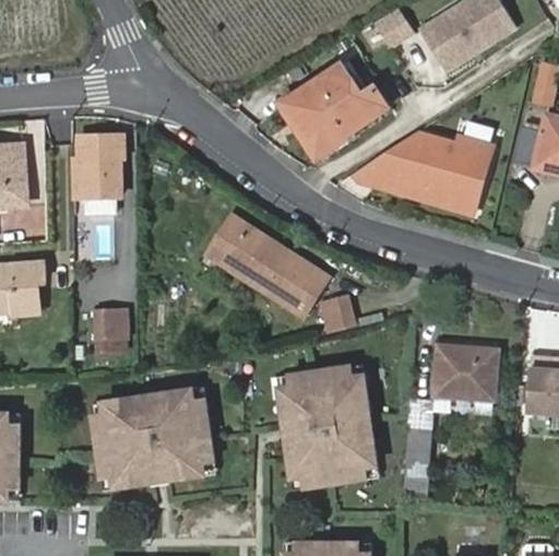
[(458,0),(419,24),(449,71),(521,25),(504,0),(458,0)]
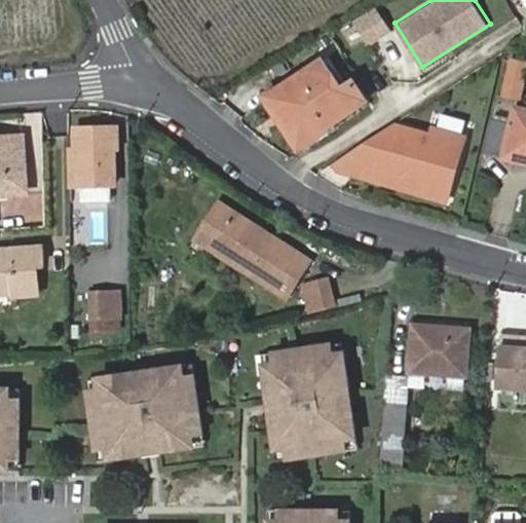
[(377,4),(354,19),(371,43),(393,29),(377,4)]
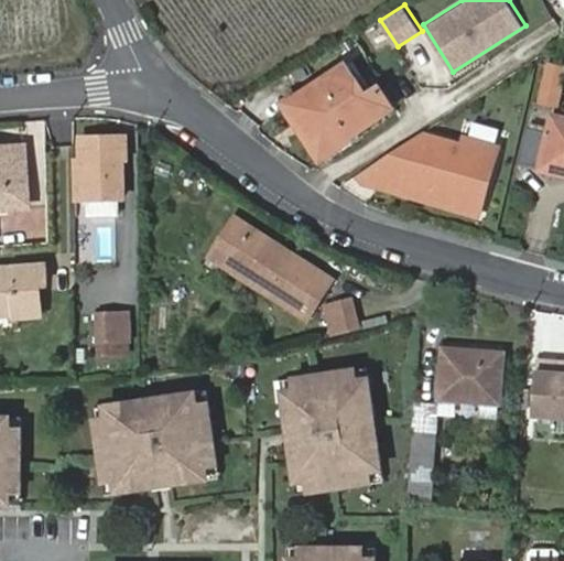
[(289,99),(323,152),(392,107),(379,86),(366,94),(346,63),(289,99)]
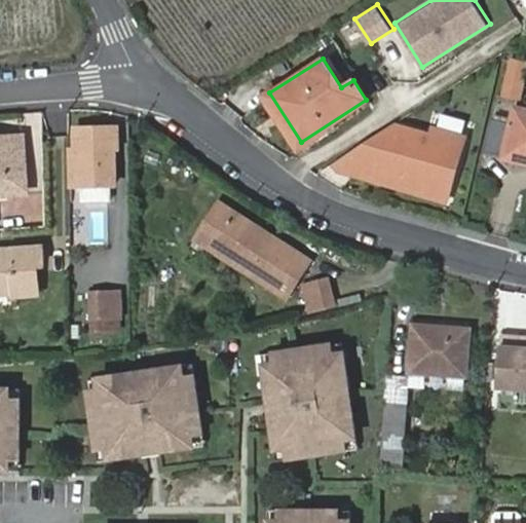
[(512,61),(504,91),(518,96),(525,65),(512,61)]
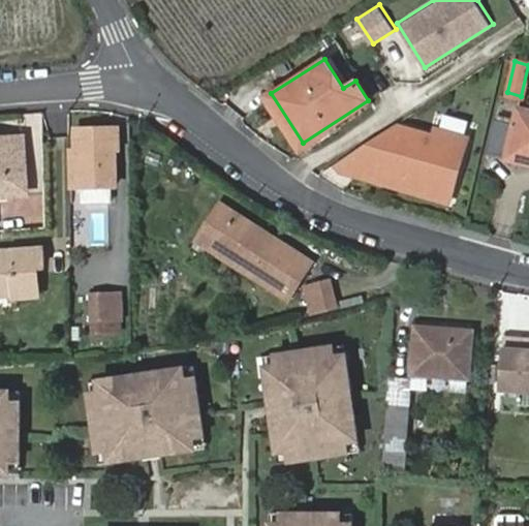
[(489,149),(528,158),(528,107),(518,105),(512,124),(495,120),(489,149)]
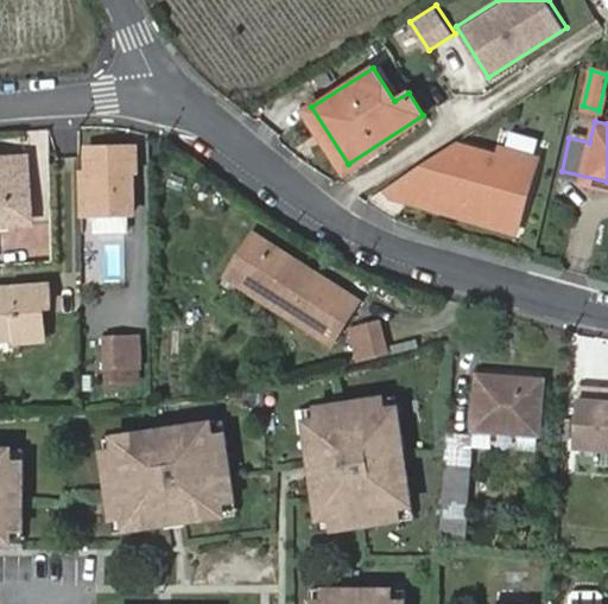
[(455,141),(410,170),(430,202),(517,226),(534,156),(501,146),(499,153),(455,141)]
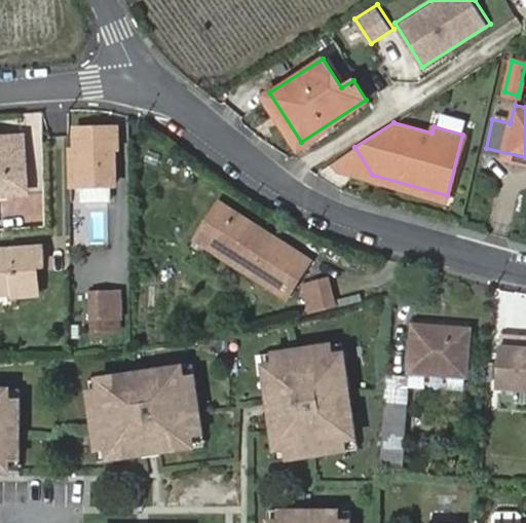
[(70,146),(71,182),(115,181),(114,146),(119,146),(119,125),(76,126),(76,147),(70,146)]
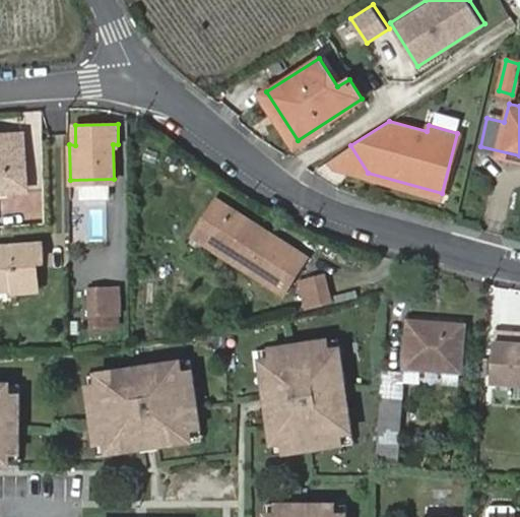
[(0,134),(0,190),(27,189),(24,134),(0,134)]
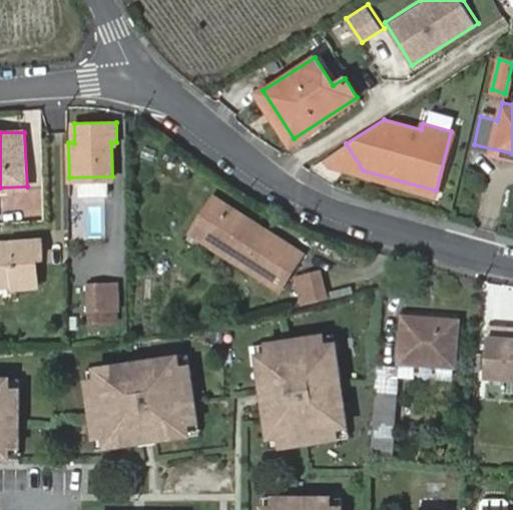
[(302,251),(213,195),(190,230),(279,288),(302,251)]
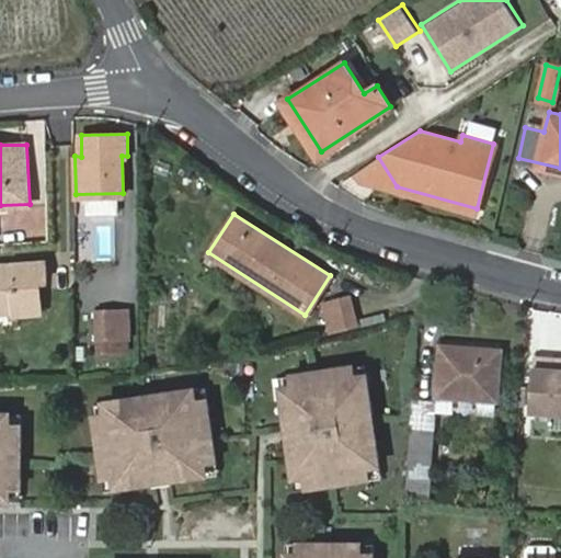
[(0,262),(0,310),(15,310),(15,312),(41,311),(39,282),(46,281),(45,260),(0,262)]
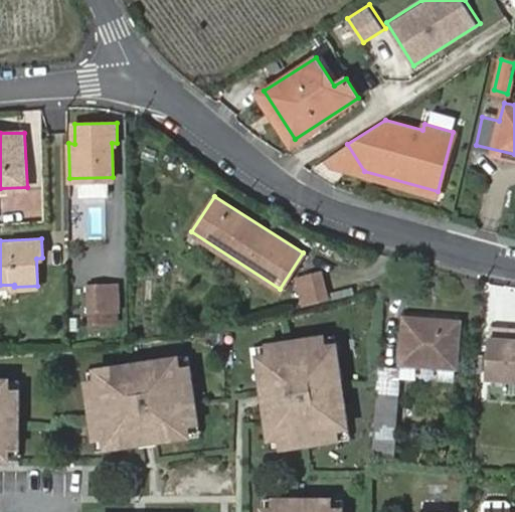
[(322,268),(299,273),(305,299),(328,294),(322,268)]
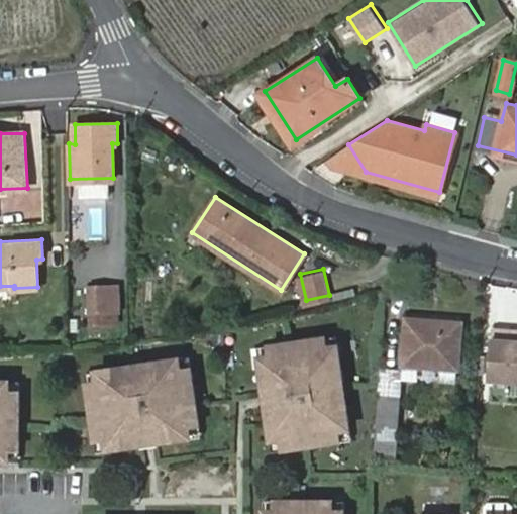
[(90,285),(90,308),(119,308),(118,284),(90,285)]
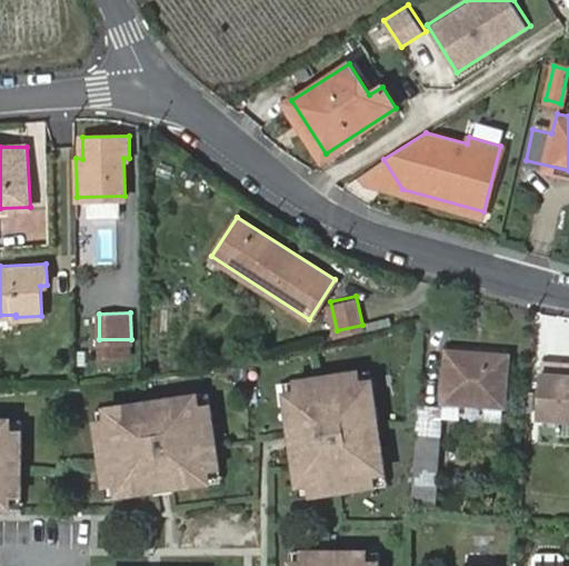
[(131,339),(99,339),(99,357),(131,356),(131,339)]
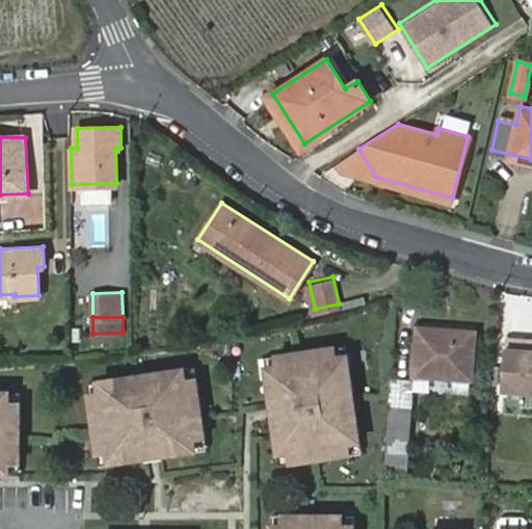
[(414,377),(413,388),(470,391),(474,331),(417,325),(414,377)]
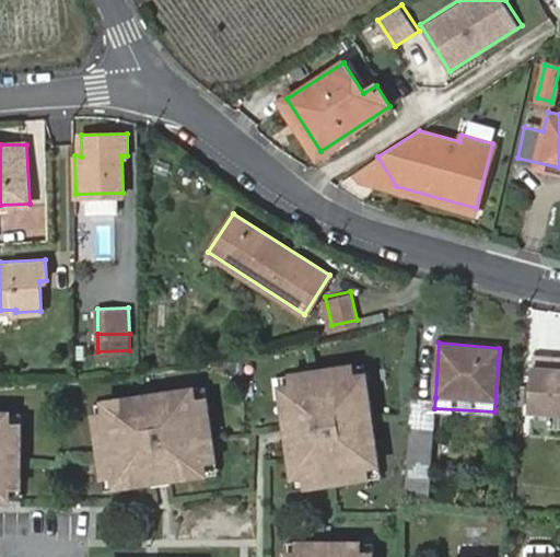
[(364,363),(352,364),(354,384),(368,382),(364,363)]
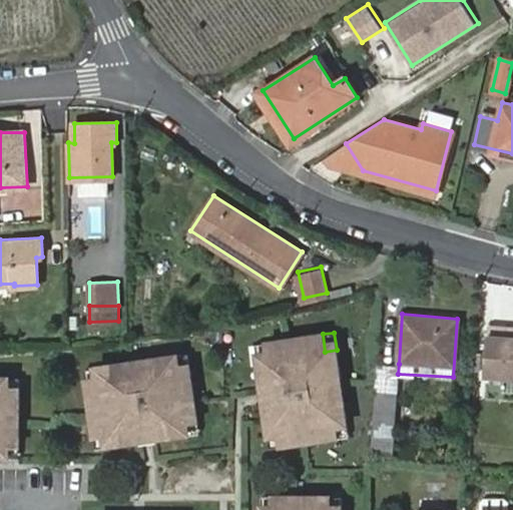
[(268,360),(257,361),(261,390),(266,420),(267,431),(278,429),(281,446),(338,438),(335,421),(346,419),(337,350),(325,352),(323,334),(266,342),(268,360)]
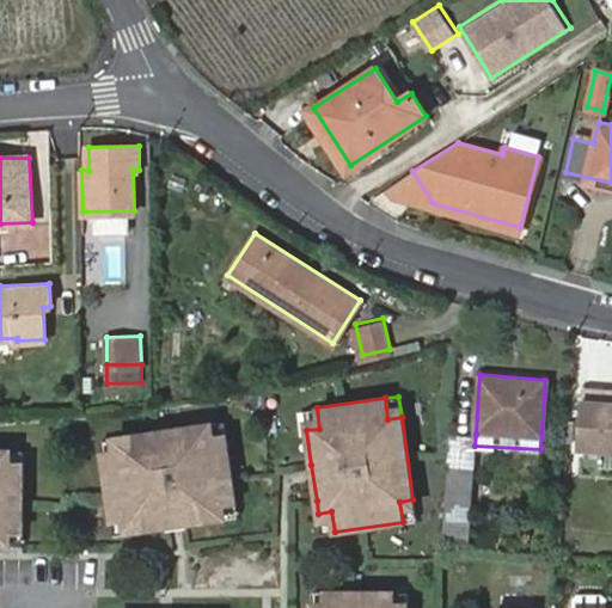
[(611,401),(582,399),(576,454),(611,456),(611,401)]
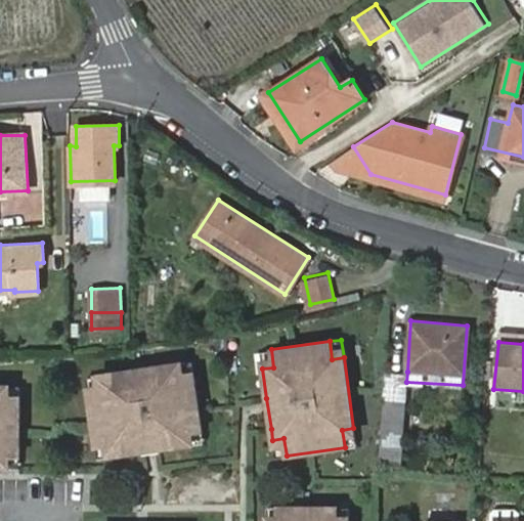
[(271,349),(260,351),(262,368),(273,367),(271,349)]
